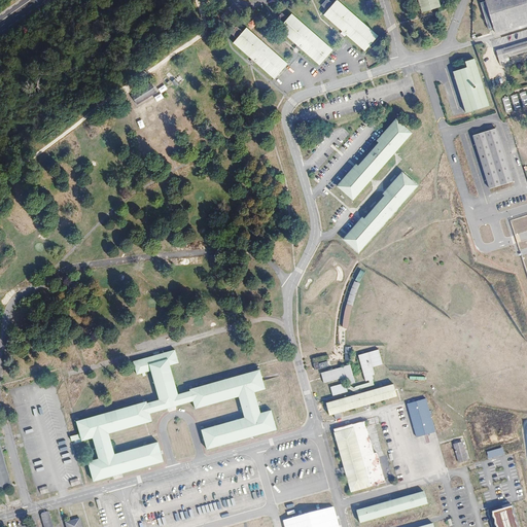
[(328,7),(324,11),(369,48),(384,31),(347,0),(335,0),(336,0),(335,0),(323,0),(322,2),(328,7)]
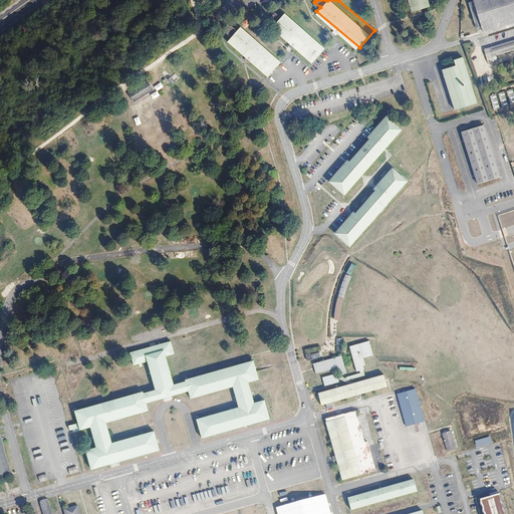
[(429,0),(408,0),(413,13),(432,6),(429,0)]
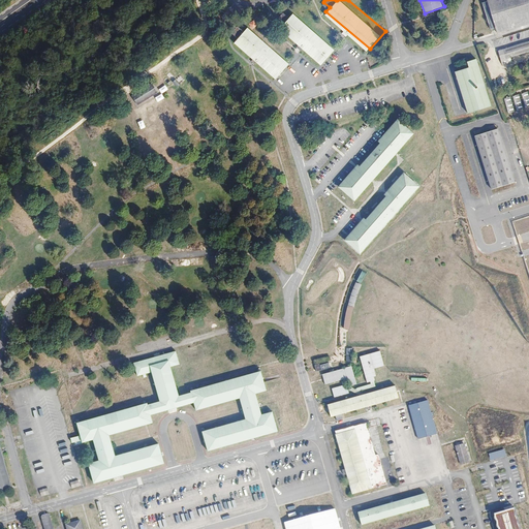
[(528,22),(528,0),(487,0),(497,32),(528,22)]
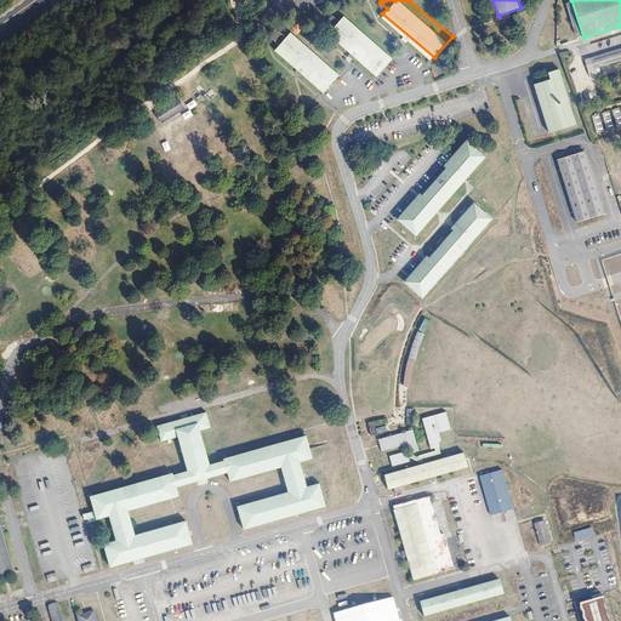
[(335,27),(329,34),(381,78),(400,56),(348,12),(343,18),(337,12),(329,21),(335,27)]
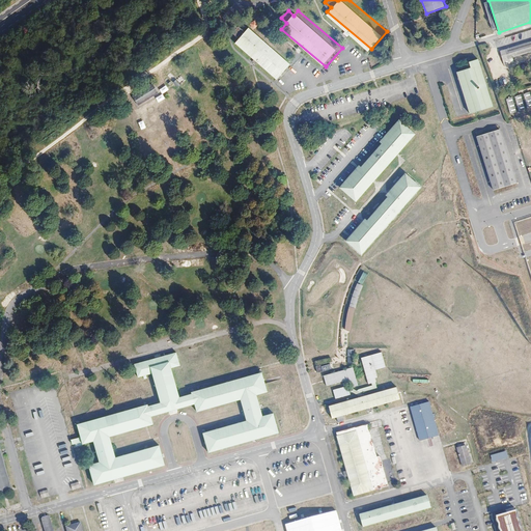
[(240,43),(234,48),(276,83),(295,63),(253,28),(248,33),(241,27),(232,35),(240,43)]
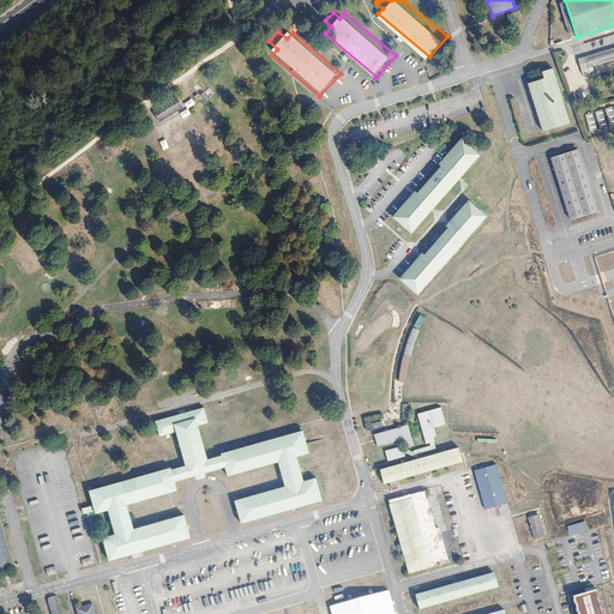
[(613,48),(579,59),(583,72),(613,62),(613,48)]
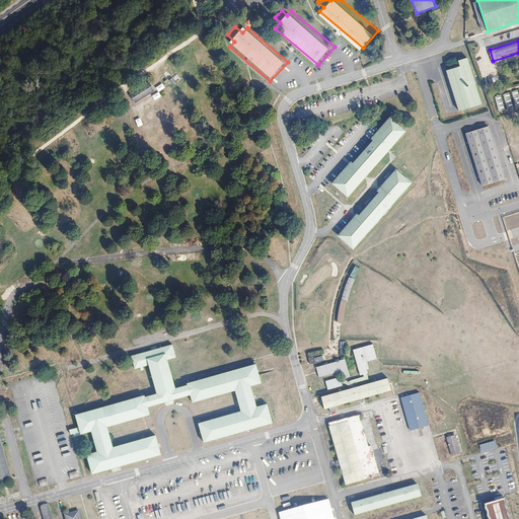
[(461,68),(447,72),(459,110),(484,102),(469,59),(459,61),(461,68)]
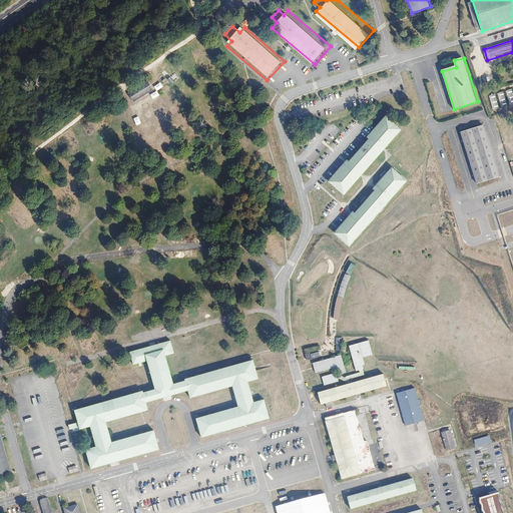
[(172,84),(178,79),(173,74),(167,80),(172,84)]
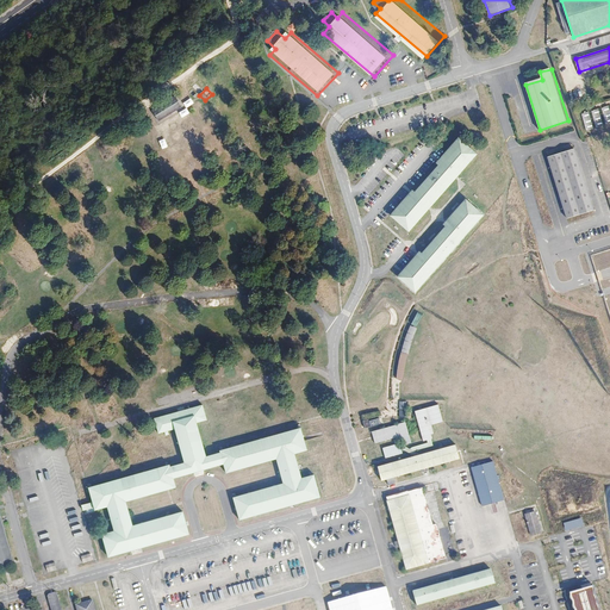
[(180,101),(156,116),(159,120),(184,107),(180,101)]
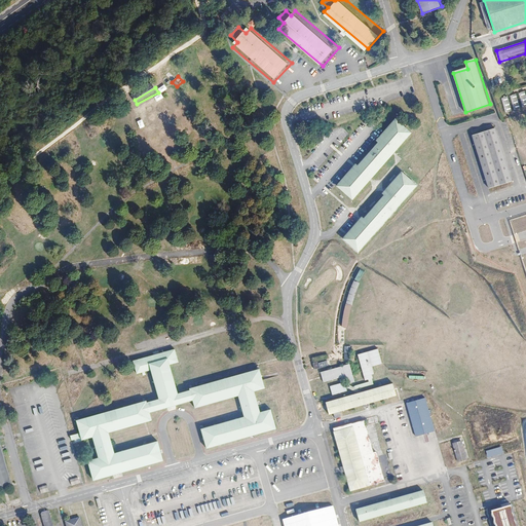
[(353,164),(334,186),(349,200),(410,135),(395,120),(375,141),(377,143),(355,166),(353,164)]
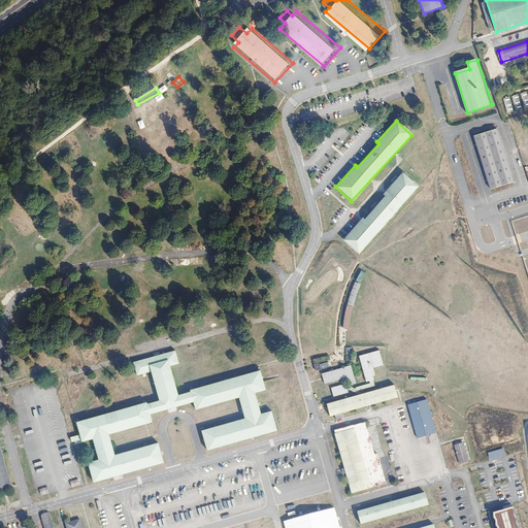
[(500,128),(476,136),(493,189),(518,182),(500,128)]
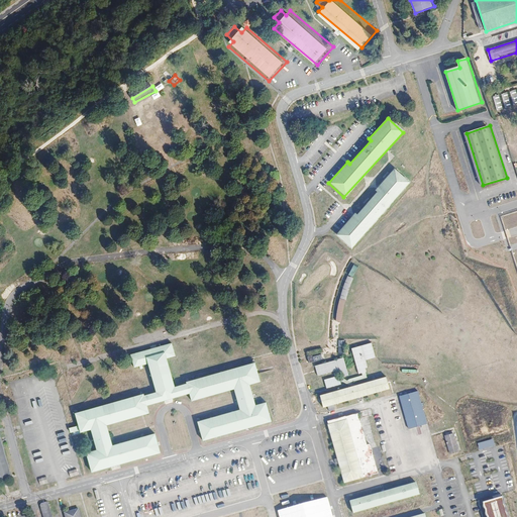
[(337,234),(352,248),(411,182),(396,169),(337,234)]
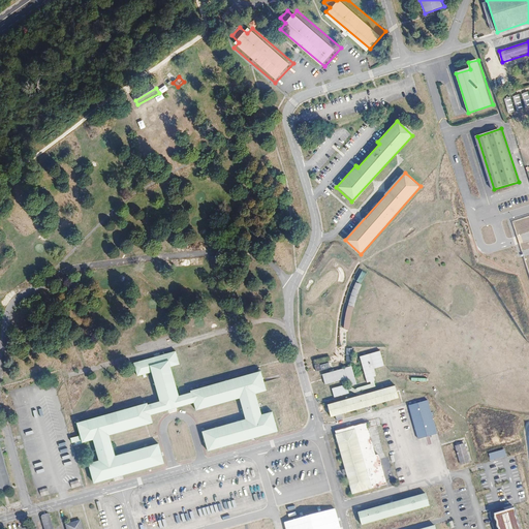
[(363,272),(358,281),(362,283),(367,274),(363,272)]
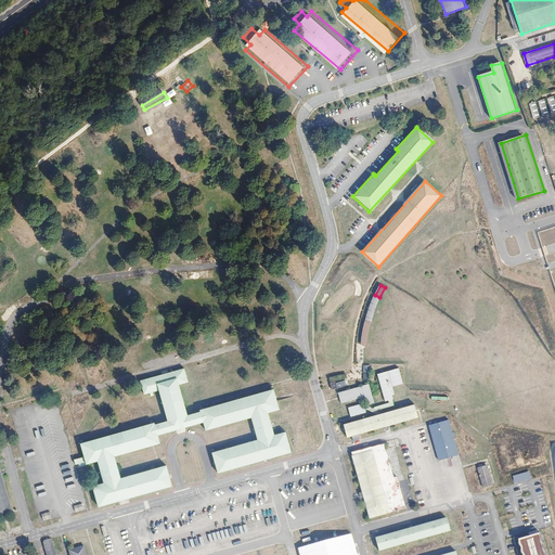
[(377,374),(386,402),(394,399),(392,396),(396,395),(394,387),(404,384),(400,368),(377,374)]
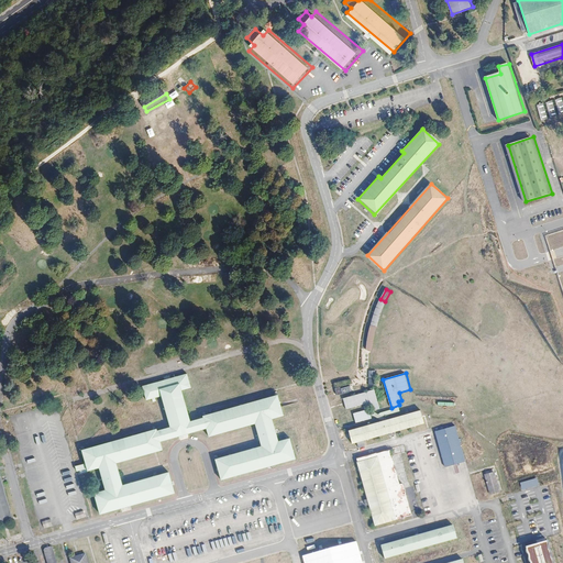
[(162,397),(170,424),(83,450),(86,463),(76,466),(79,476),(88,474),(88,472),(100,468),(106,489),(94,494),(100,514),(176,494),(170,472),(124,485),(118,464),(164,450),(162,442),(207,429),(210,438),(255,424),(263,446),(216,460),(222,482),(297,460),(291,438),(279,441),(274,420),(285,416),(279,395),(191,419),(183,390),(192,387),(188,374),(143,386),(147,400),(162,397)]
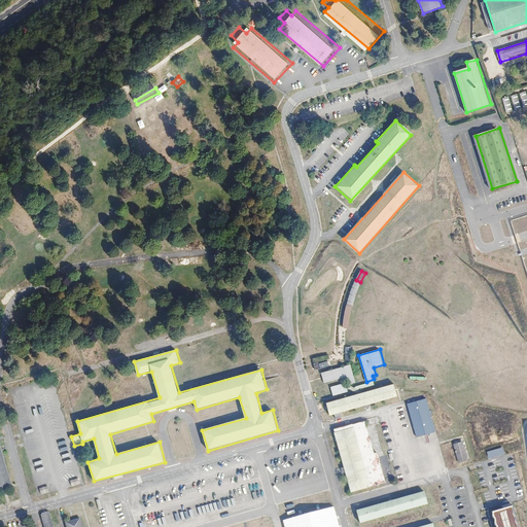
[(317,370),(331,366),(329,359),(319,362),(320,364),(316,365),(317,370)]
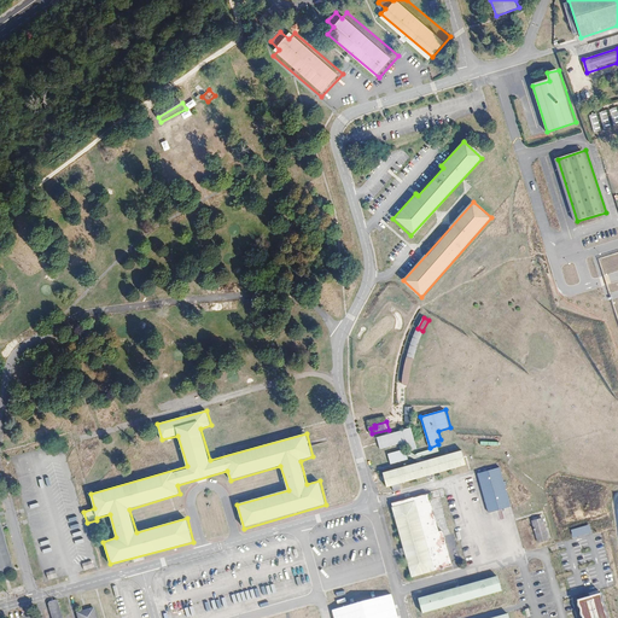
[(377,437),(380,450),(407,443),(409,452),(418,449),(412,427),(377,437)]
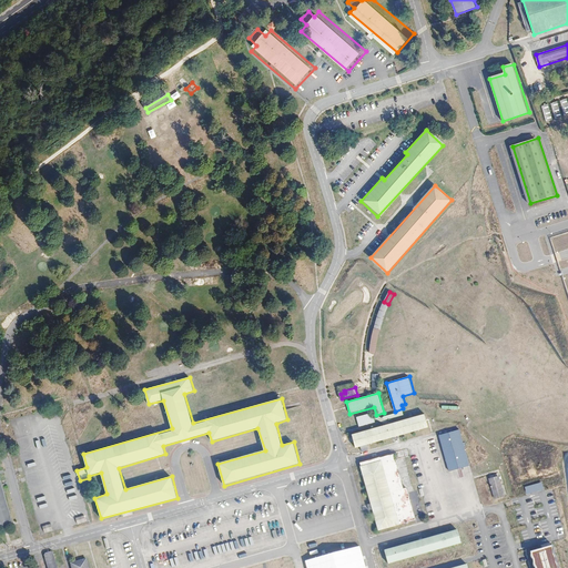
[(357,417),(359,427),(376,423),(373,413),(357,417)]
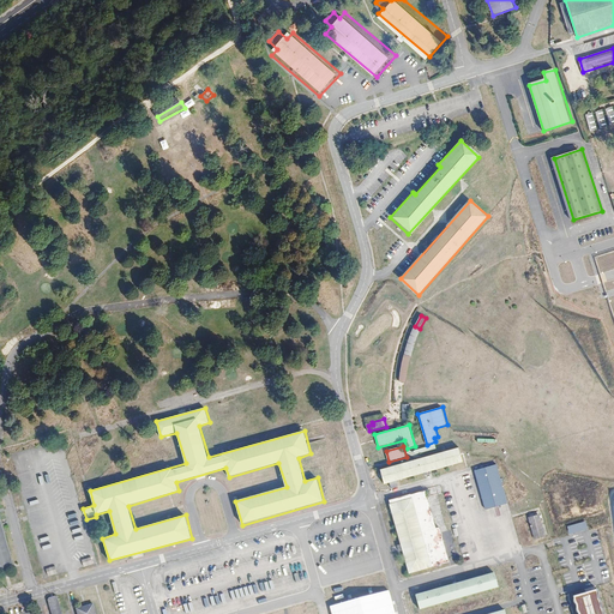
[(464,462),(459,447),(381,470),(385,486),(464,462)]
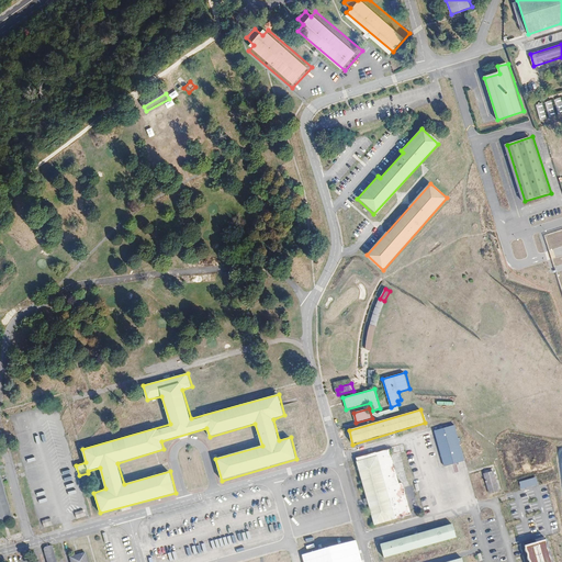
[(456,425),(434,430),(442,465),(464,459),(456,425)]
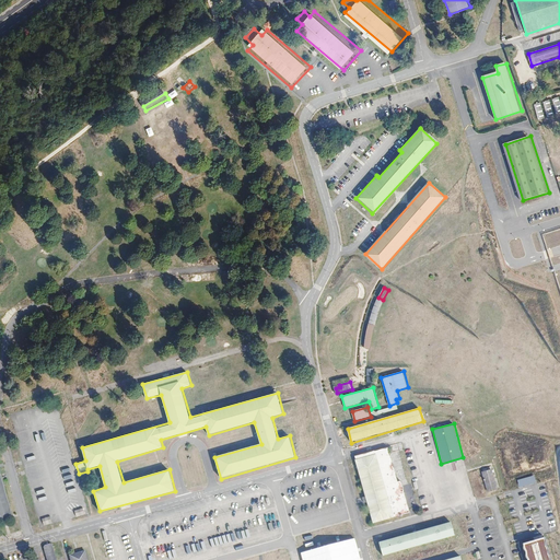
[(391,446),(354,456),(374,522),(410,512),(391,446)]
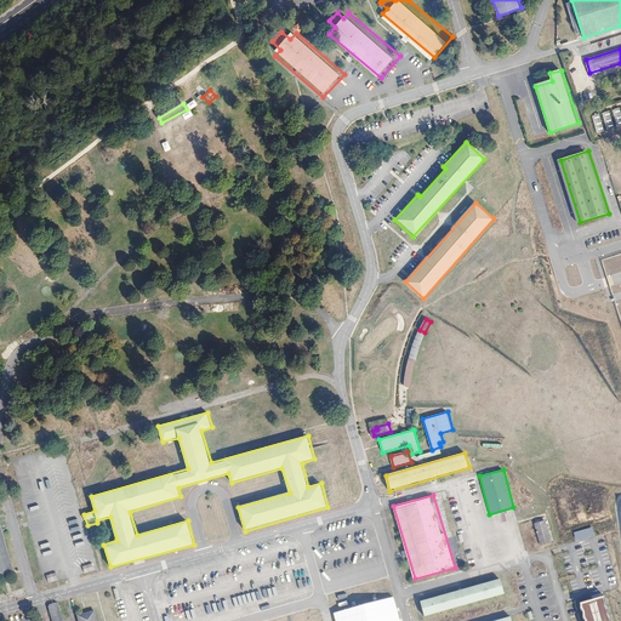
[(545,520),(534,523),(540,546),(551,542),(545,520)]
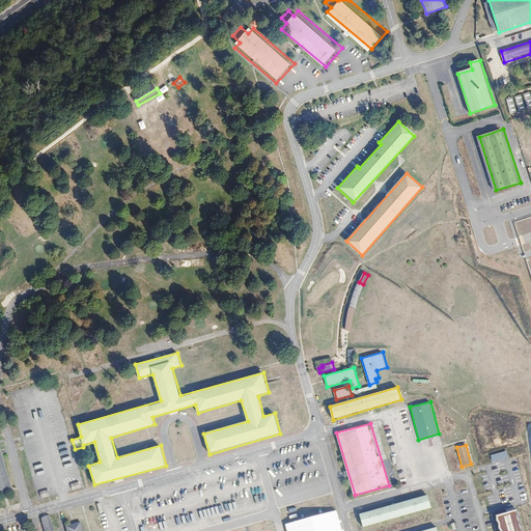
[(506,451),(491,455),(493,462),(508,457),(506,451)]
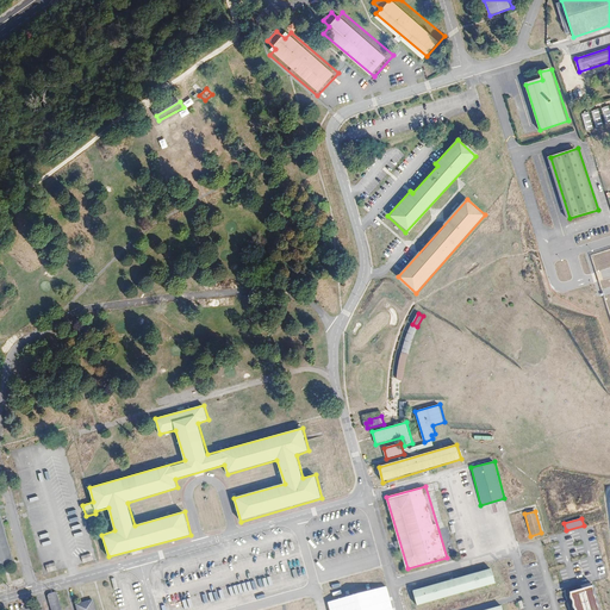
[(0,560),(12,556),(0,522),(0,560)]
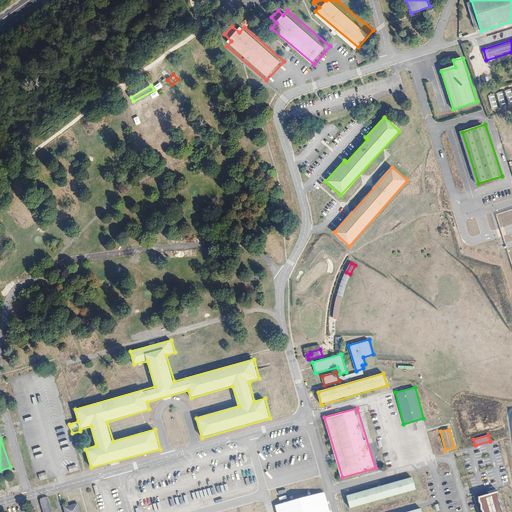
[(418,490),(414,477),(347,496),(351,509),(418,490)]
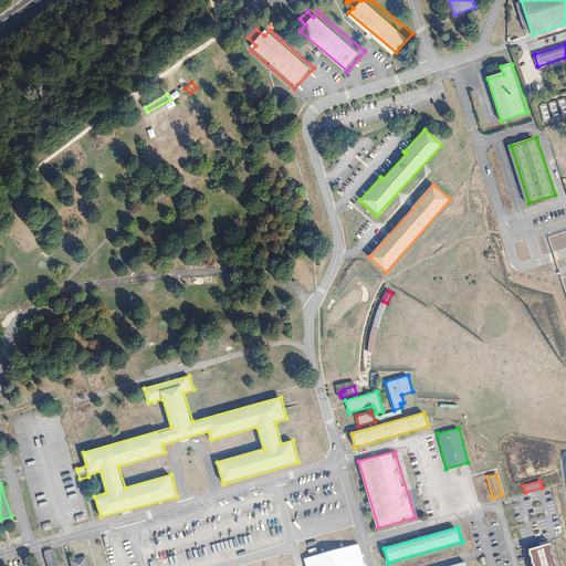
[(363,565),(357,544),(303,559),(304,565),(363,565)]
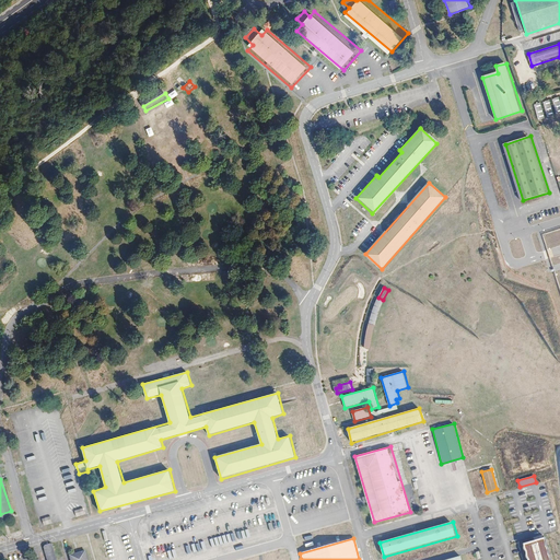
[(550,559),(550,557),(549,553),(548,549),(546,546),(546,538),(525,545),(525,547),(528,551),(528,556),(531,559),(529,559),(550,559)]
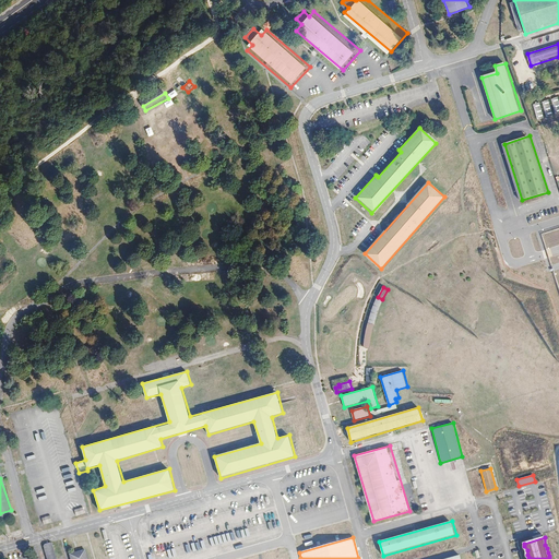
[(44,545),(47,558),(57,558),(54,543),(44,545)]
